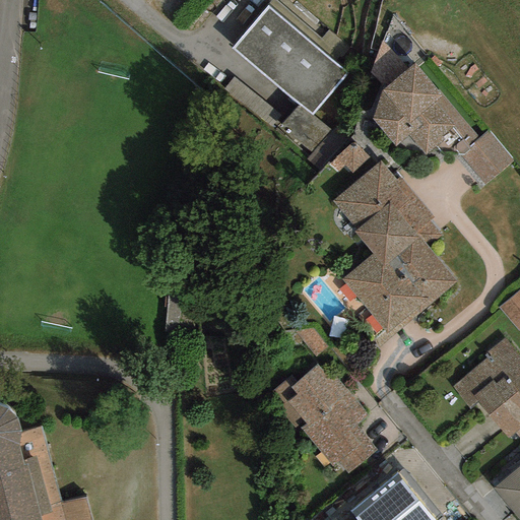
[(347,72),(265,6),(231,49),(313,115),(347,72)]
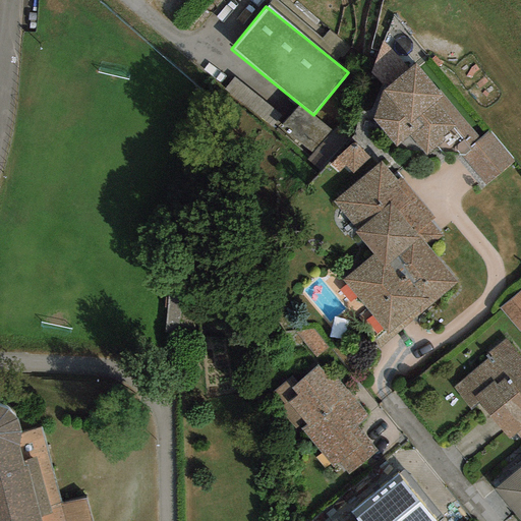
[(438,91),(413,65),(407,69),(382,42),(369,74),(384,90),(382,91),(371,120),(396,147),(408,136),(425,156),(437,148),(440,153),(456,152),(459,155),(485,186),(514,161),(489,130),(478,137),(439,90),(438,91)]
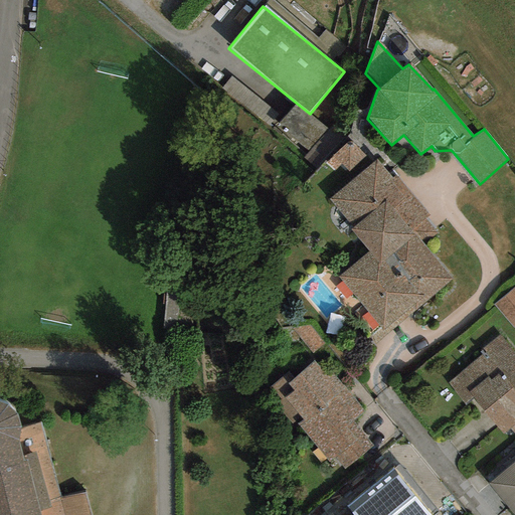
[(348,142),(326,162),(350,182),(329,199),(352,228),(349,230),(368,252),(338,278),(385,336),(453,280),(423,243),(437,231),(425,218),(428,215),(395,175),(391,177),(377,160),(371,163),(348,142)]
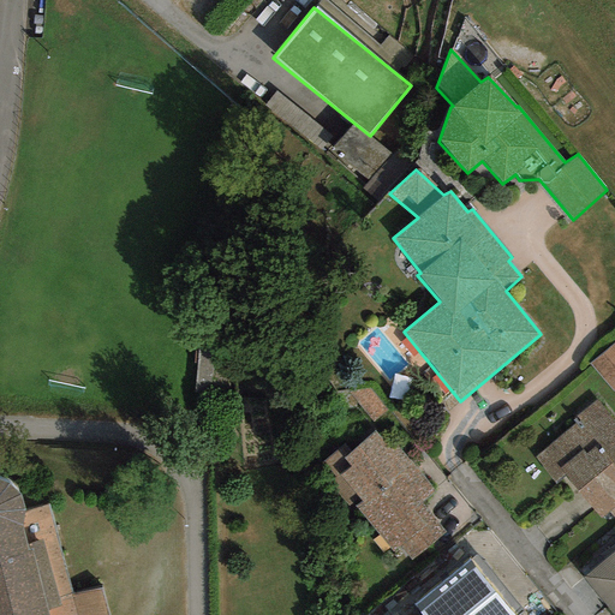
[(236,330),(196,329),(193,388),(233,389),(236,330)]
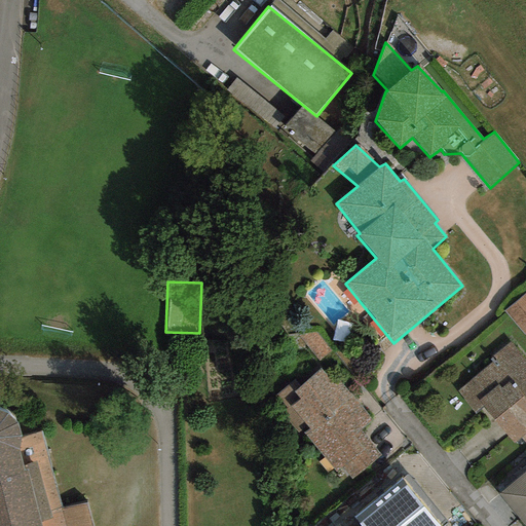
[(525,292),(504,309),(525,334),(525,333),(525,292)]
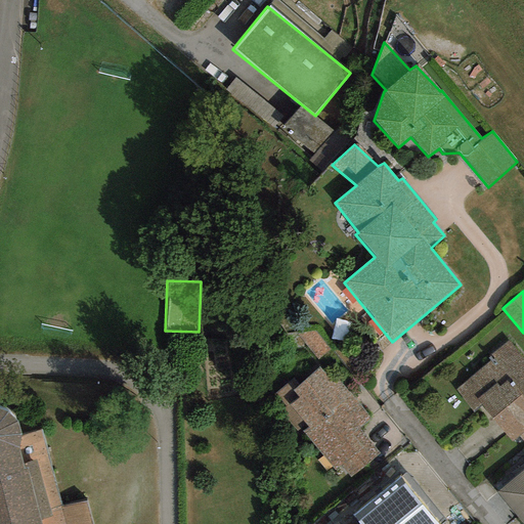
[(455,389),(473,410),(480,405),(511,442),(523,430),(523,360),(523,359),(523,358),(509,340),(490,355),(493,358),(455,389)]
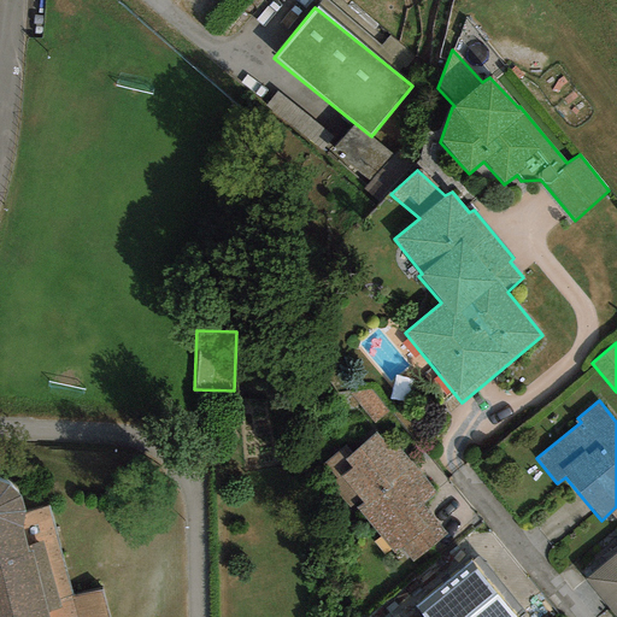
[(389,448),(376,433),(350,454),(344,447),(317,468),(353,512),(358,509),(399,558),(404,554),(411,563),(446,534),(421,503),(435,491),(397,444),(389,448)]
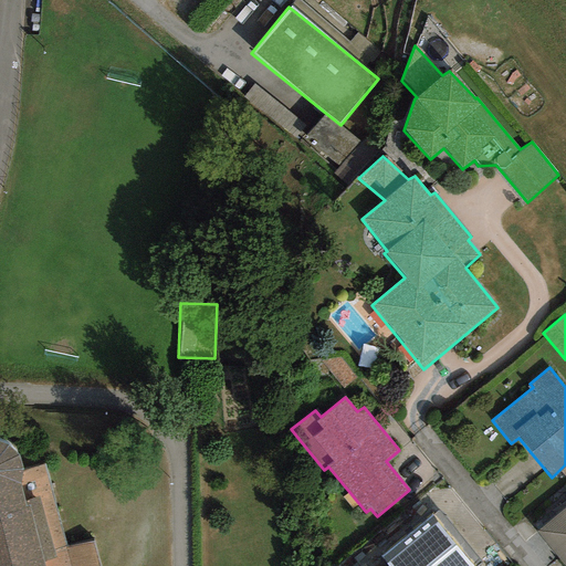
[(65,547),(44,465),(21,472),(21,467),(21,461),(19,456),(16,450),(10,447),(3,442),(0,441),(0,565),(98,565),(93,542),(65,547)]
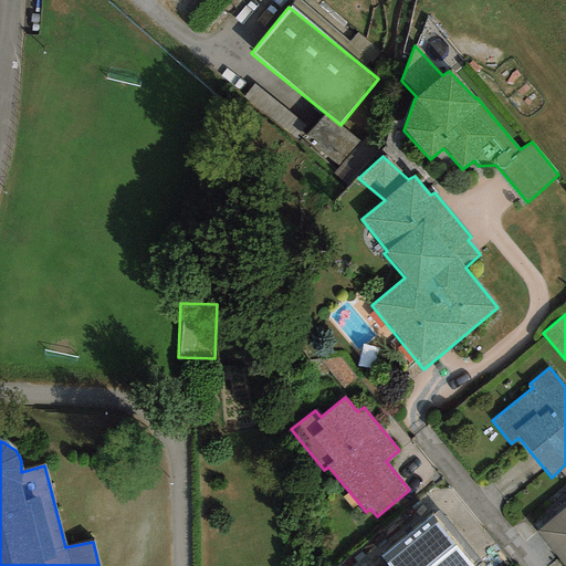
[(565,565),(565,506),(536,532),(565,565)]
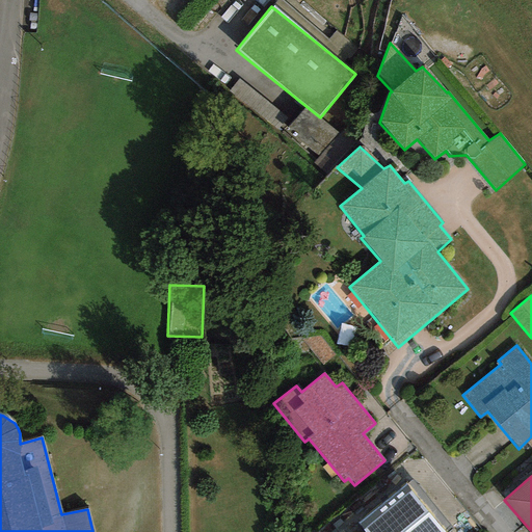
[(445,531),(406,485),(358,524),(364,531),(445,531)]
